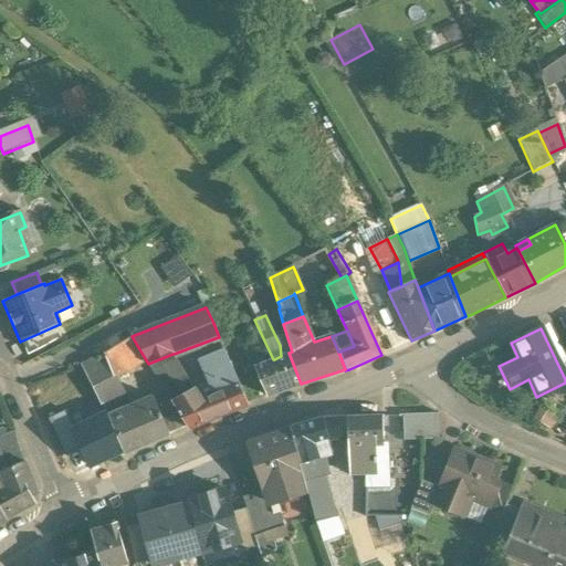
[(292,352),(286,333),(275,336),(280,345),(281,356),(289,353),(292,352)]
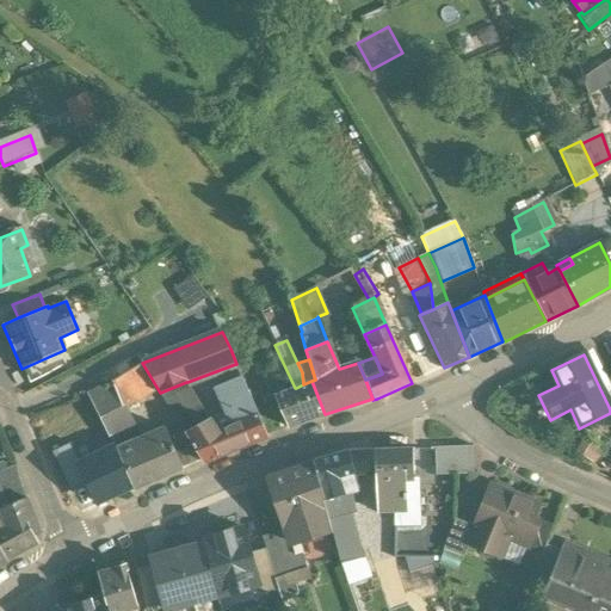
[(112,382),(87,395),(109,438),(111,437),(113,443),(116,449),(136,440),(122,408),(156,387),(142,363),(112,382)]
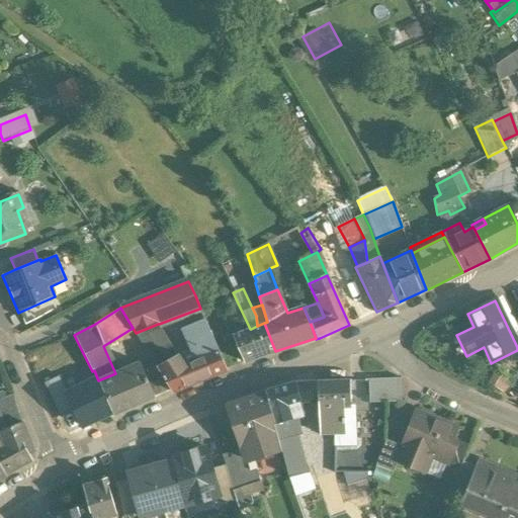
[(203,320),(180,329),(195,361),(218,351),(214,343),(203,320)]
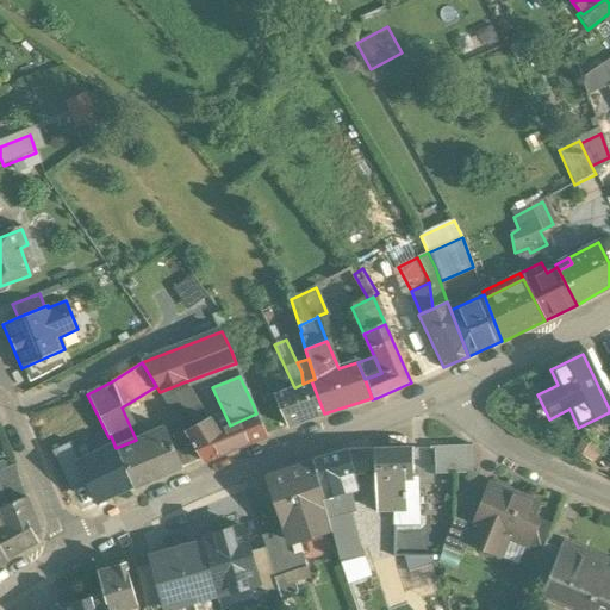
[(294,387),(273,396),(286,427),(324,414),(311,380),(303,384),(296,387),(294,387)]
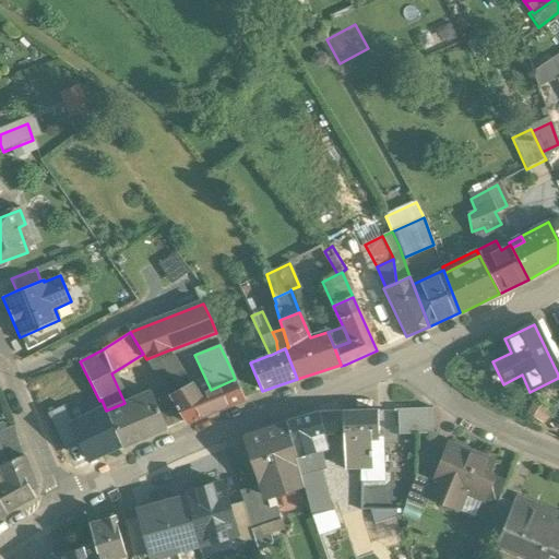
[(192,384),(171,349),(170,349),(146,359),(170,395),(192,384)]
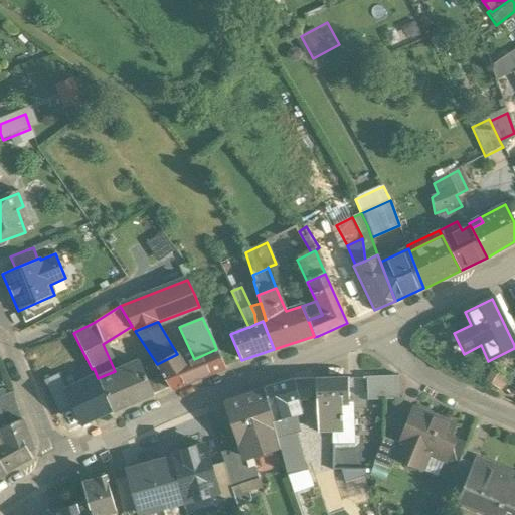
[(193,381),(208,374),(225,367),(216,349),(194,359),(182,365),(177,354),(157,364),(172,390),(193,381)]
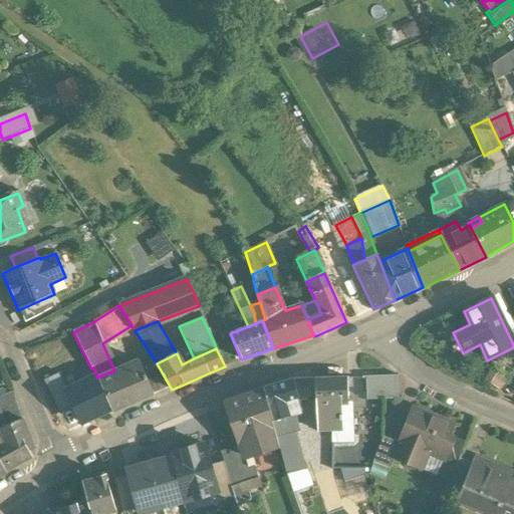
[(114,370),(97,377),(112,412),(152,396),(138,361),(132,363),(131,360),(120,363),(121,367),(114,370)]
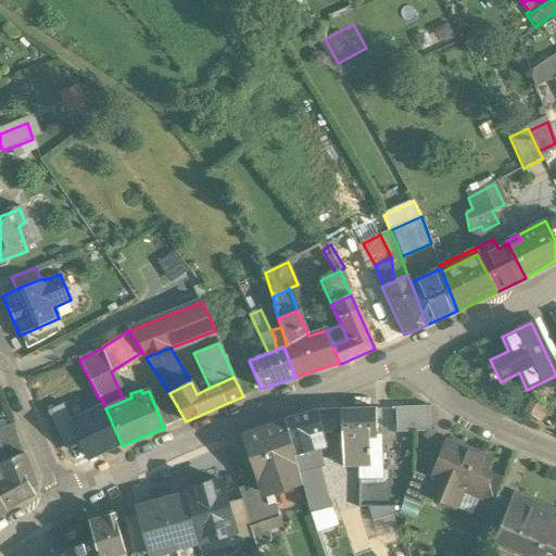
[(105,408),(103,403),(67,418),(77,440),(86,460),(122,445),(105,408)]
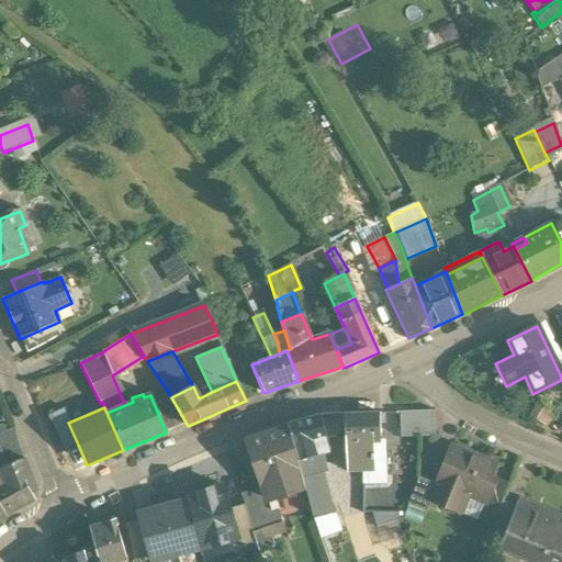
[(64,451),(78,445),(68,423),(63,409),(47,416),(64,451)]
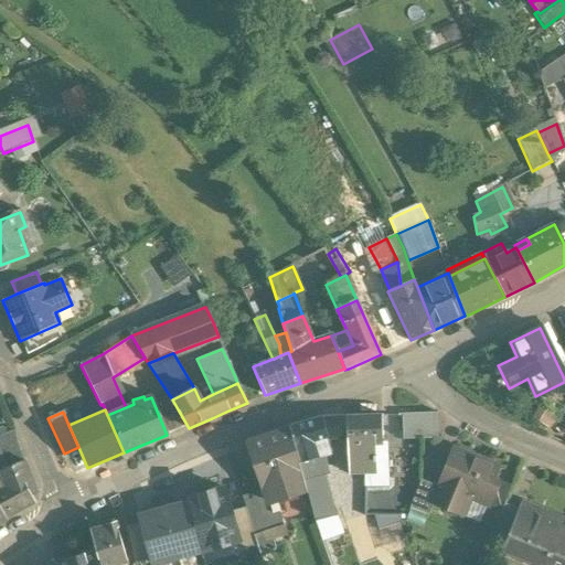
[(436,413),(402,415),(404,439),(437,438),(436,413)]
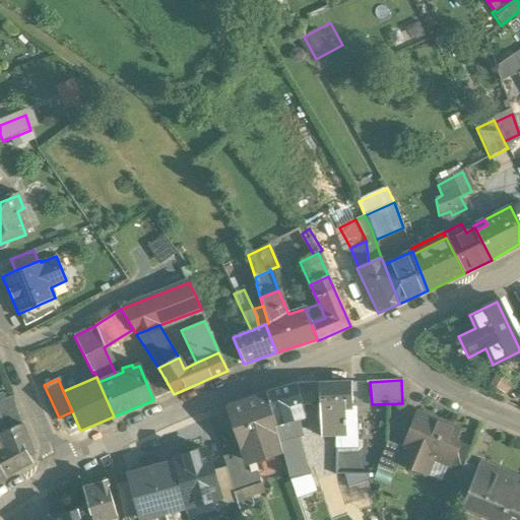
[(350,382),(318,383),(319,402),(321,435),(321,437),(344,436),(343,408),(352,407),(350,382)]
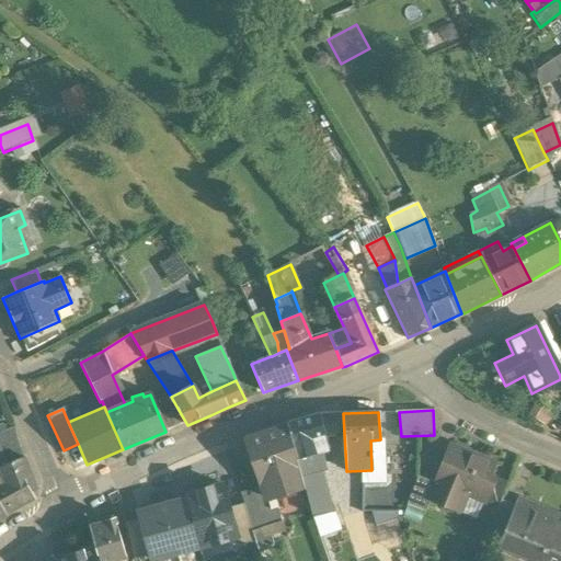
[(343,413),(320,414),(325,434),(344,434),(343,413)]
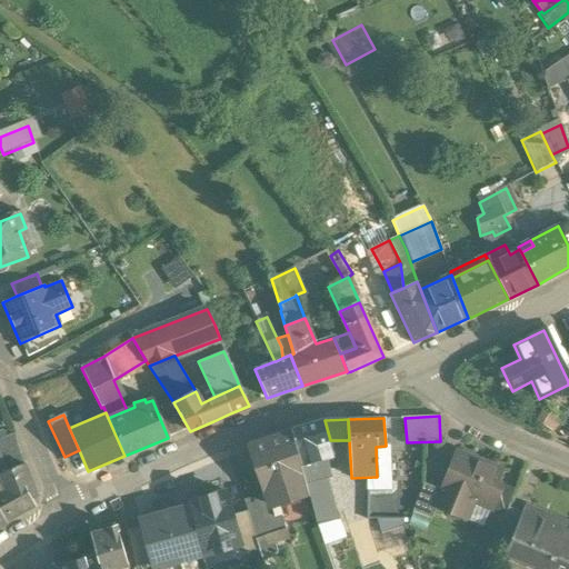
[(325,420),(291,431),(291,433),(307,485),(323,479),(317,455),(333,450),(330,440),(325,420)]
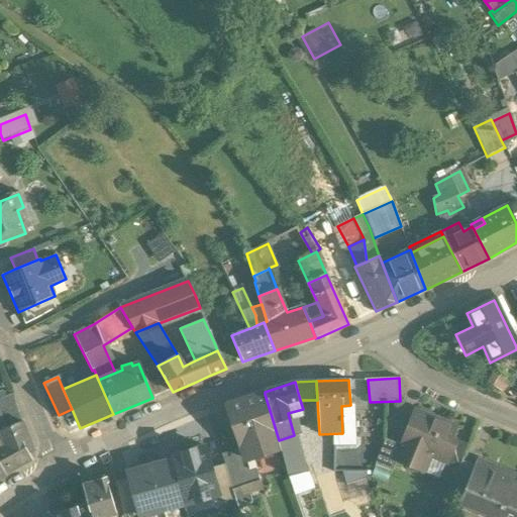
[(265,394),(227,406),(240,448),(243,460),(251,457),(281,448),(279,440),(265,394)]
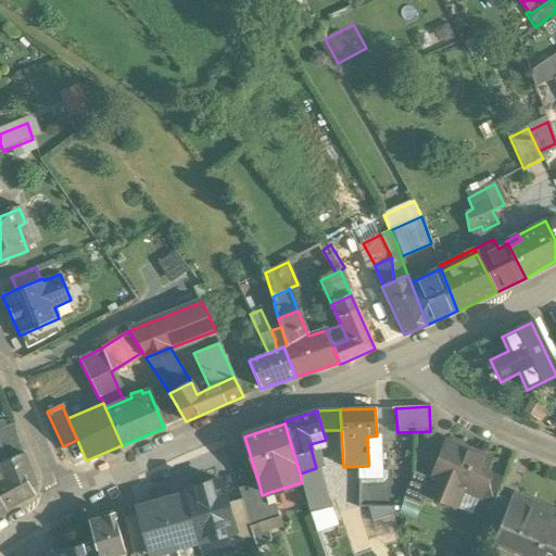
[(24,455),(12,425),(0,429),(0,449),(5,462),(24,455)]
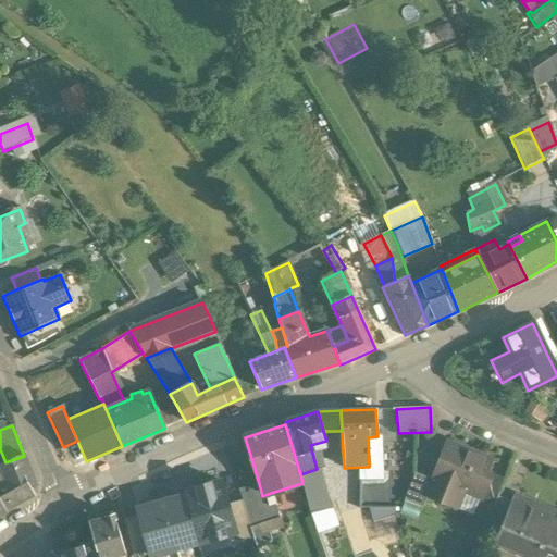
[(333,467),(344,466),(342,431),(323,431),(326,441),(333,467)]
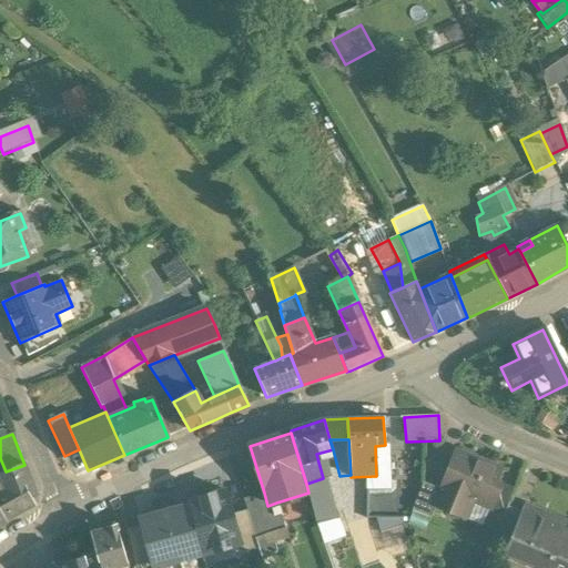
[(388,445),(385,445),(375,446),(376,476),(366,477),(366,490),(391,489),(388,445)]
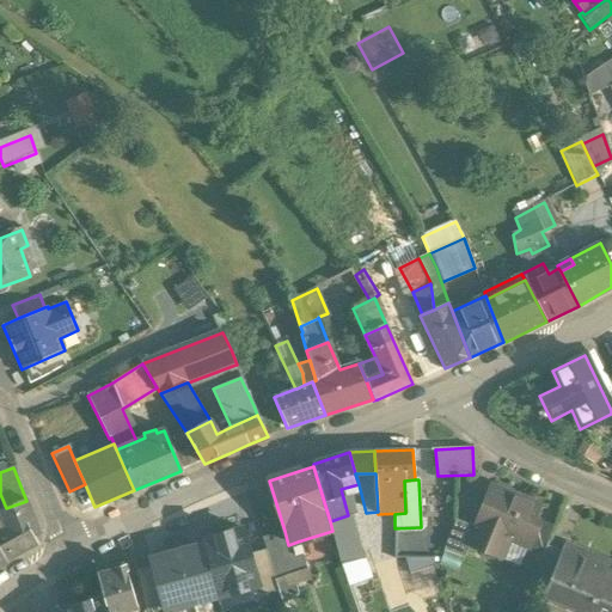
[(496,488),(490,490),(487,497),(490,506),(484,520),(476,524),(475,527),(467,545),(469,545),(501,558),(508,540),(530,549),(540,522),(533,520),(538,506),(496,488)]
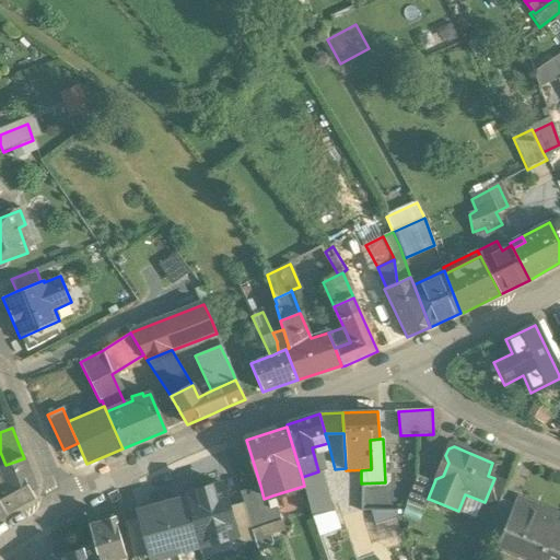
[(36,488),(24,458),(6,465),(0,466),(0,468),(6,483),(0,487),(0,502),(7,514),(34,498),(31,491),(36,488)]
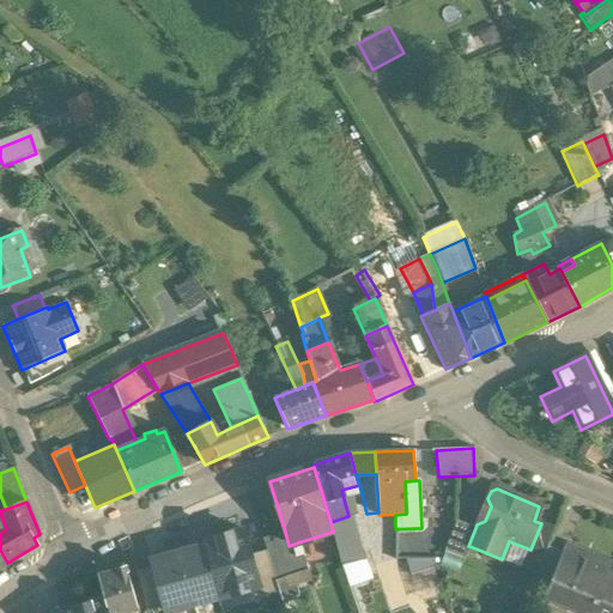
[(349,516),(331,522),(333,532),(340,562),(360,558),(349,516)]
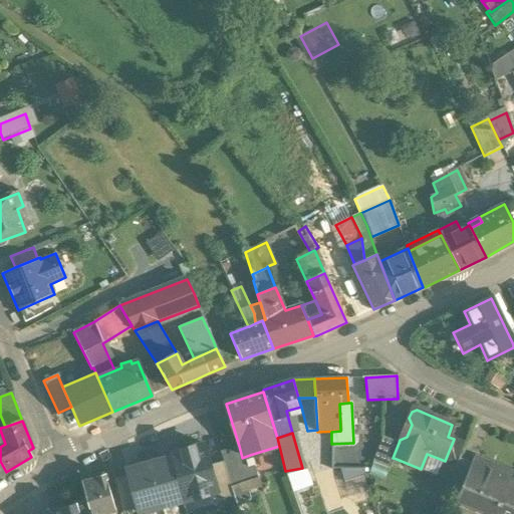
[(399,443),(383,437),(373,462),(390,469),(394,458),(393,458),(399,443)]
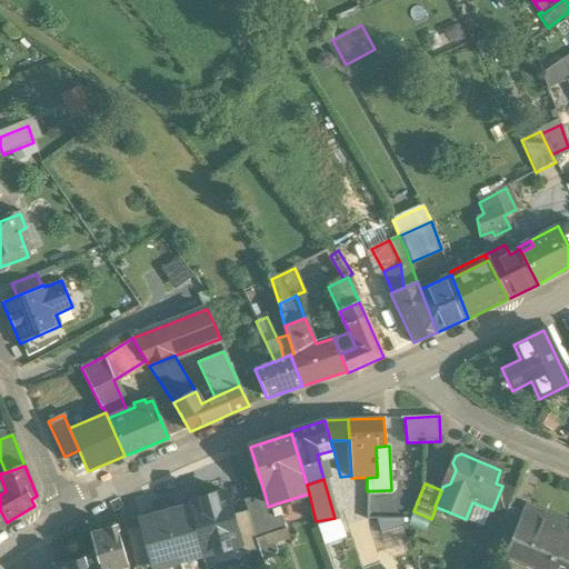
[(203,555),(240,545),(232,517),(226,492),(189,502),(190,507),(203,555)]
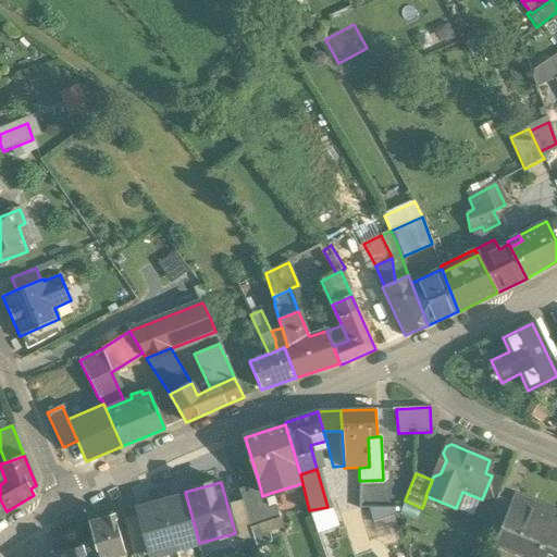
[(259,483),(238,490),(243,500),(250,528),(279,519),(271,493),(262,496),(259,483)]
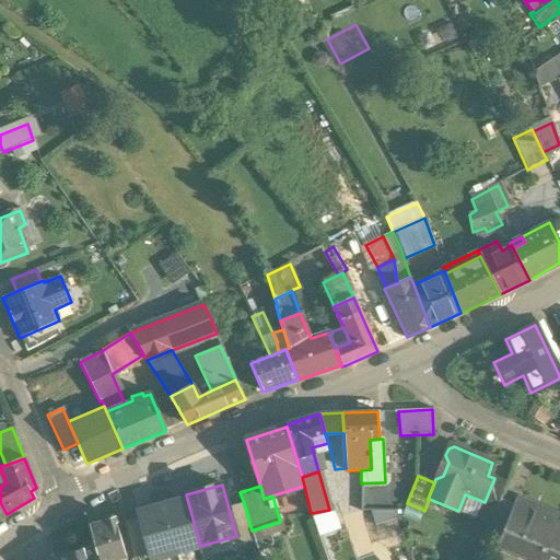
[(172,503),(164,499),(160,506),(139,512),(140,518),(150,555),(152,559),(153,559),(170,559),(168,555),(200,546),(187,499),(172,503)]
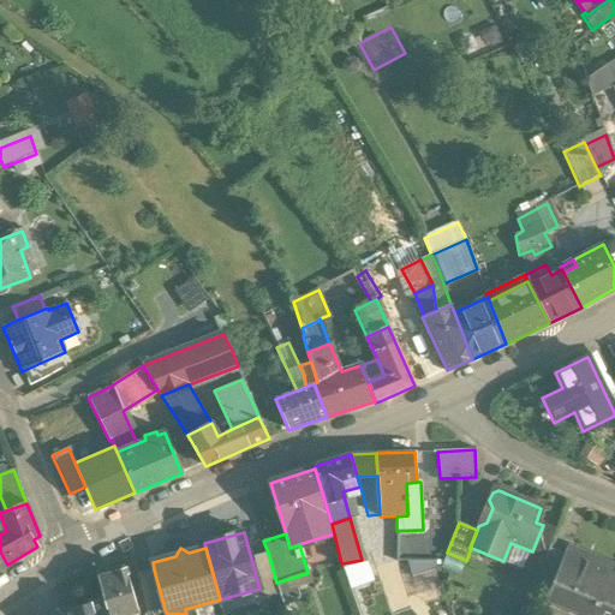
[(613,565),(567,548),(565,554),(609,572),(613,565)]
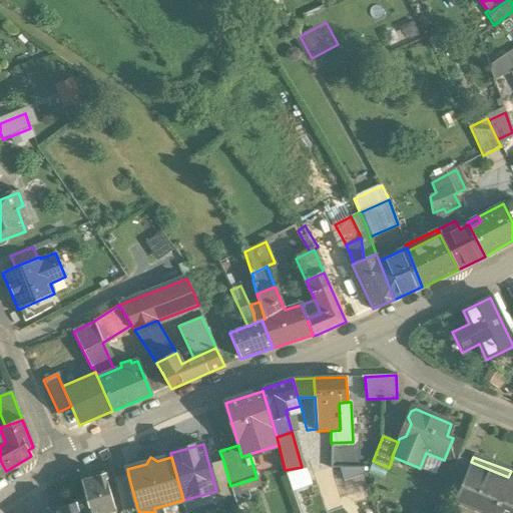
[(470,463),(457,458),(448,480),(462,486),(470,463)]
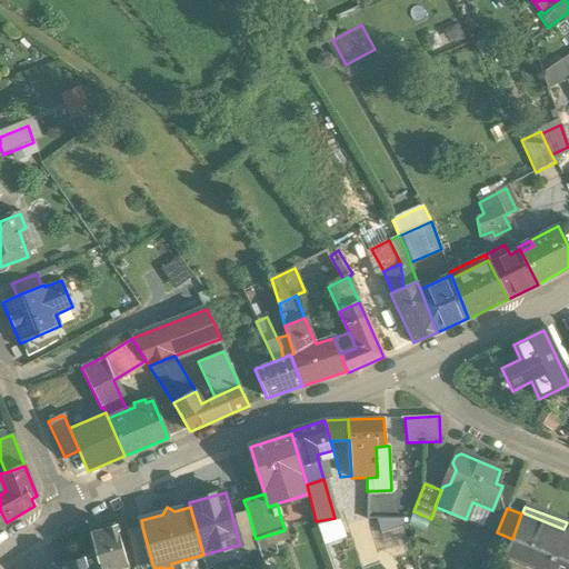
[(256,539),(248,511),(232,517),(240,545),(243,553),(259,549),(256,539)]
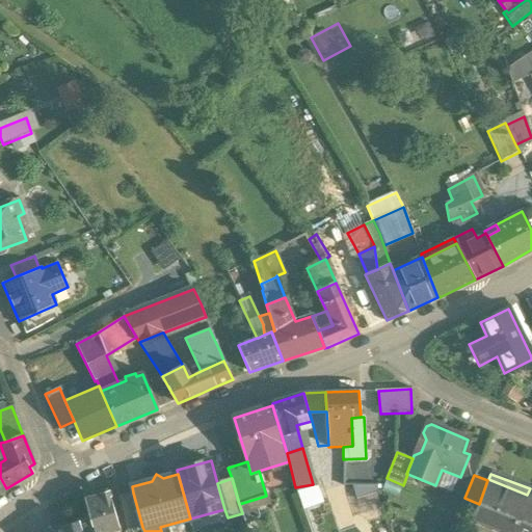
[(511,531),(527,495),(488,479),(487,480),(479,504),(473,517),(509,531),(511,531)]
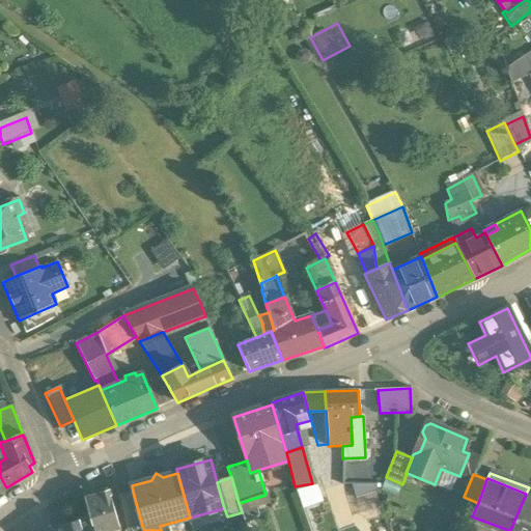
[(133,492),(119,496),(129,530),(142,526),(133,492)]
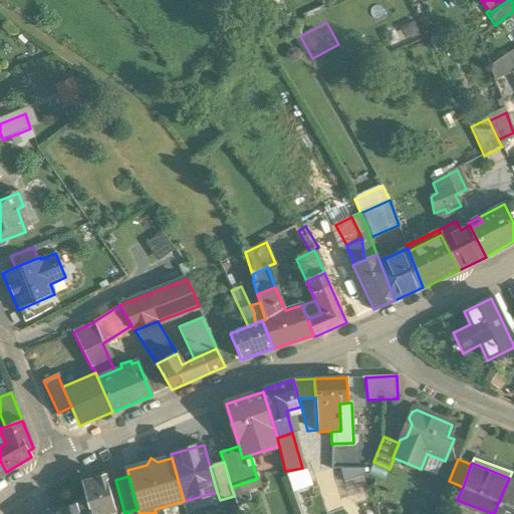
[(107,513),(115,511),(105,477),(82,482),(87,502),(90,513),(107,513)]
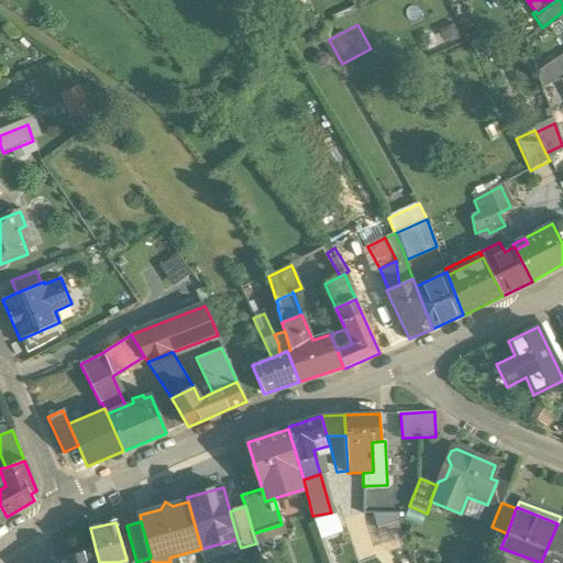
[(562,562),(562,526),(558,523),(541,562),(562,562)]
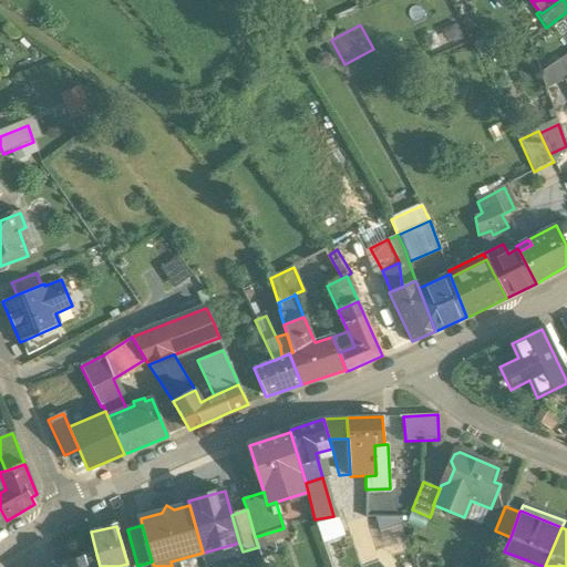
[(100,566),(96,554),(55,565),(55,566),(100,566)]
